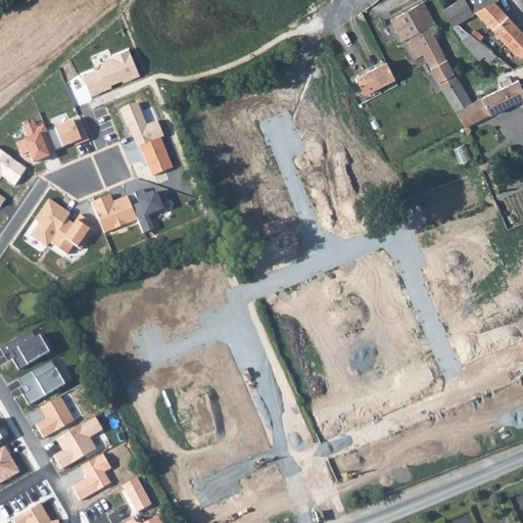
[(497,0),(459,0),(442,9),(452,27),(458,24),(476,12),(474,10),(492,0),(494,2),(498,0),(497,0)]
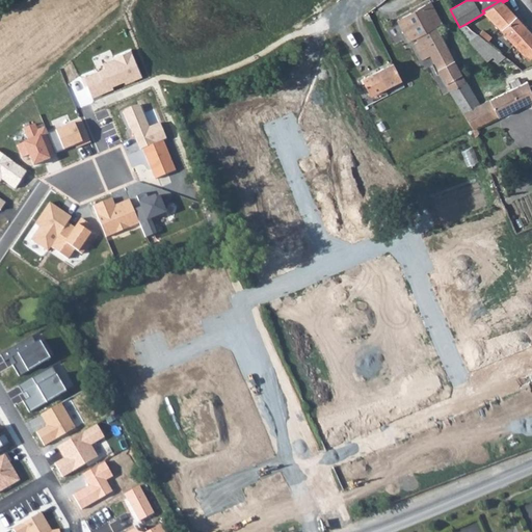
[(530,31),(503,2),(501,0),(482,10),(484,12),(514,45),(530,31)]
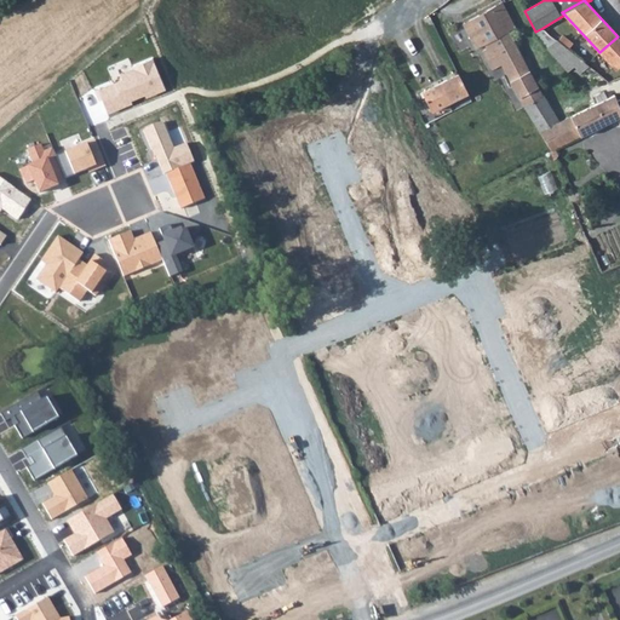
[(515,27),(501,3),(463,24),(475,50),(480,47),(489,42),(492,46),(482,51),(492,69),(500,64),(506,74),(503,76),(509,90),(514,87),(524,107),(544,97),(529,72),(510,30),(515,27)]
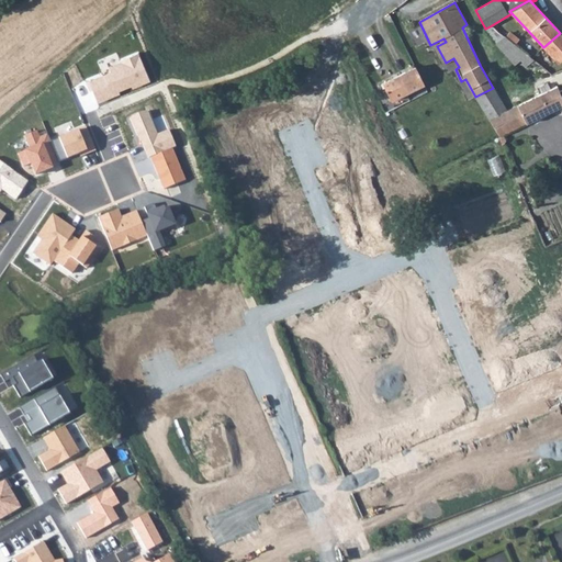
[(561,35),(560,33),(543,47),(558,63),(561,57),(561,35)]
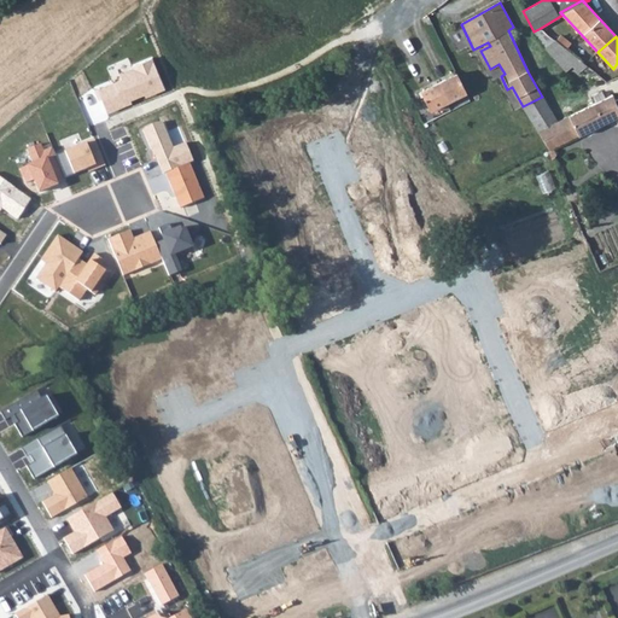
[(572,80),(587,66),(586,65),(555,40),(546,48),(572,80)]
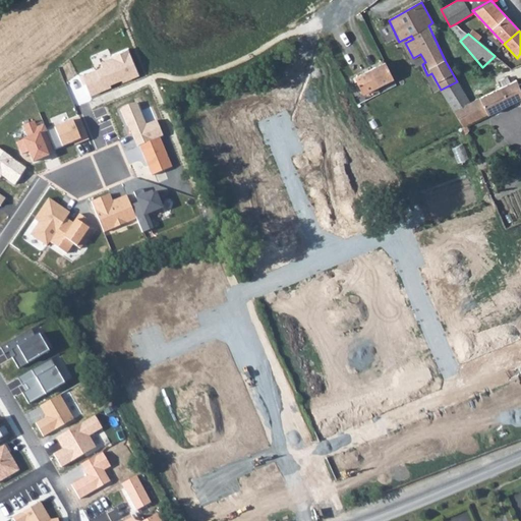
[(111,57),(101,61),(103,66),(82,74),(92,95),(111,88),(110,84),(122,79),(122,81),(138,75),(127,48),(110,54),(111,57)]
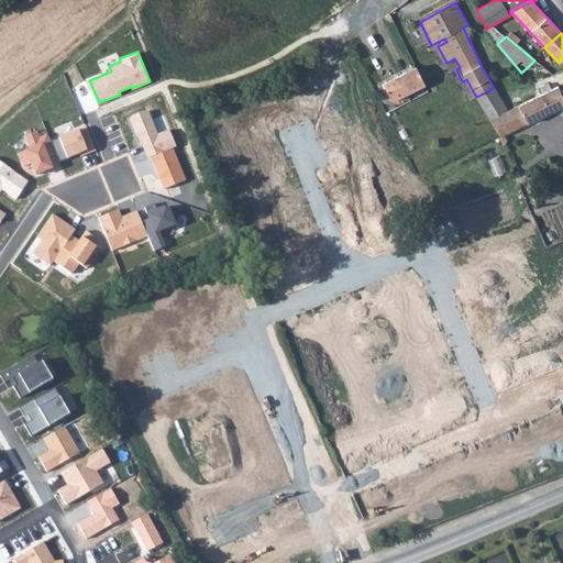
[(392,101),(424,85),(415,67),(383,85),(386,91),(383,92),(386,98),(388,97),(392,101)]
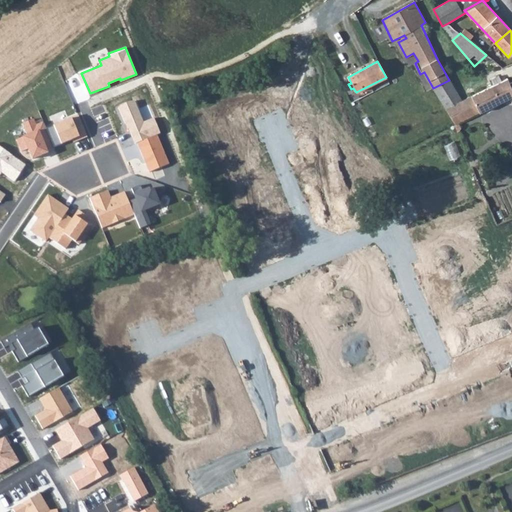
[(461,101),(449,80),(433,88),(452,123),(451,123),(457,131),(459,130),(460,125),(457,123),(511,97),(511,81),(509,83),(507,78),(461,101)]
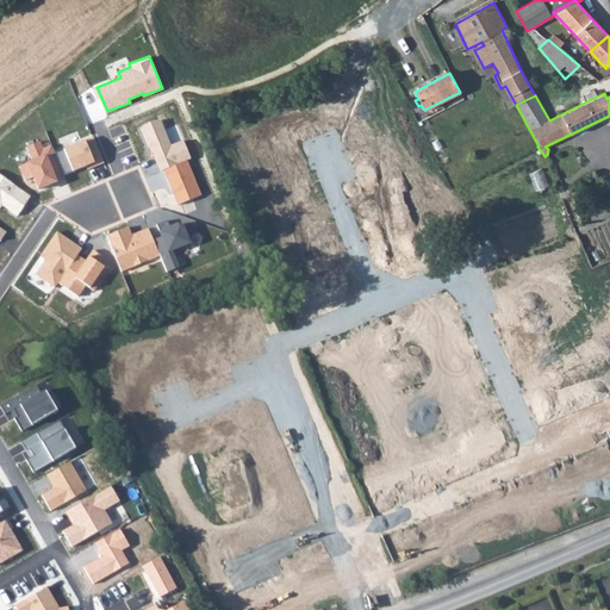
[(161,173),(163,172),(187,162),(192,160),(184,141),(170,147),(161,122),(142,129),(161,173)]
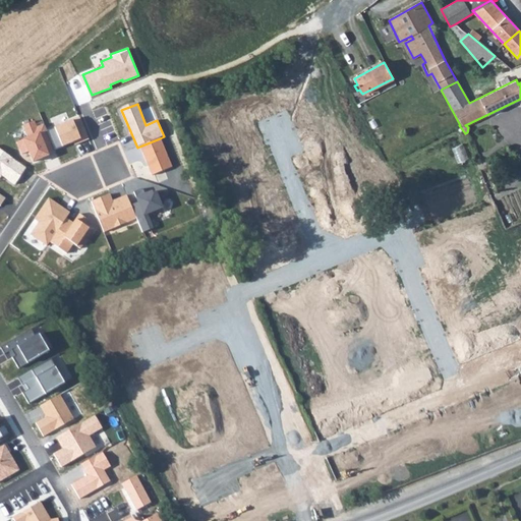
[(67,122),(47,130),(54,146),(56,151),(73,142),(73,145),(89,139),(78,115),(66,120),(67,122)]
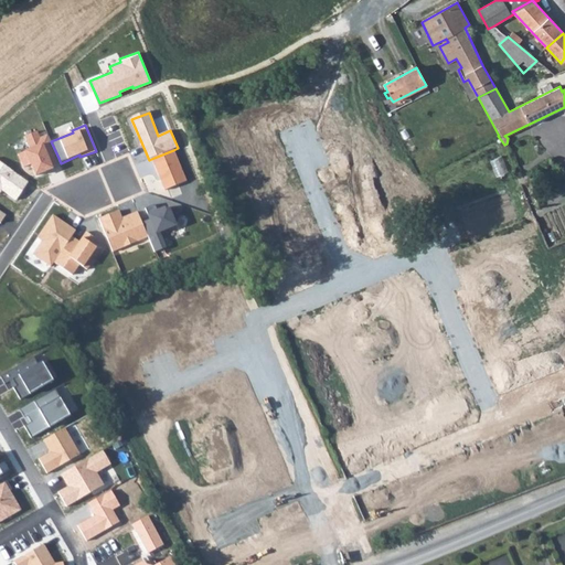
[(38,132),(27,137),(32,149),(20,155),(25,167),(31,164),(36,177),(54,169),(51,161),(59,158),(51,141),(48,134),(40,137),(38,132)]
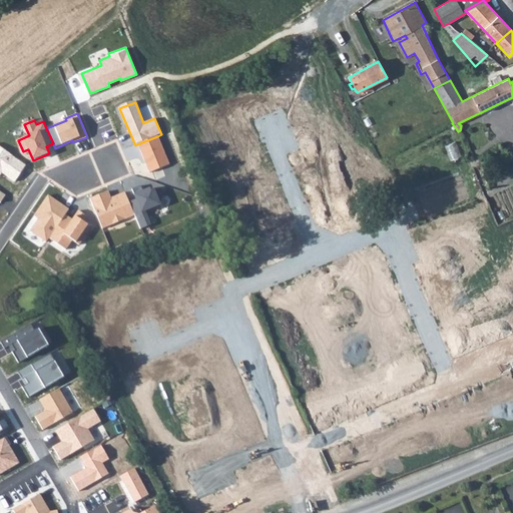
[(157,136),(137,144),(150,173),(170,164),(157,136)]
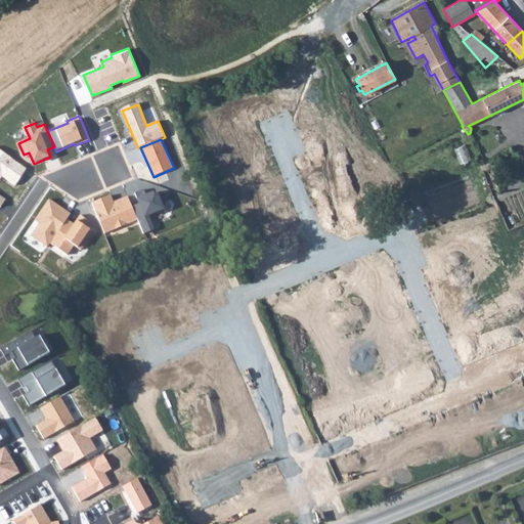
[(461,162),(471,159),(467,144),(456,147),(461,162)]
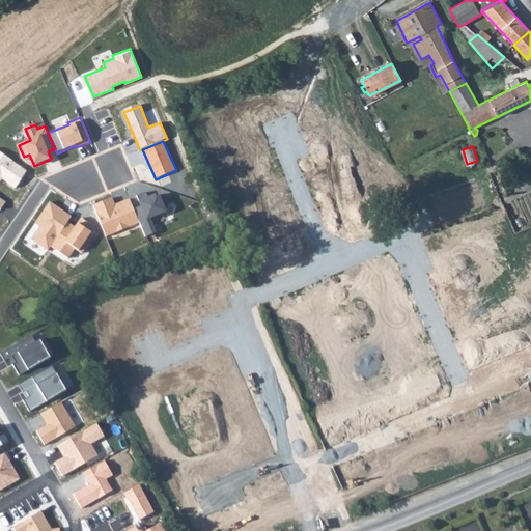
[(0,152),(0,179),(1,178),(16,189),(27,171),(0,152)]
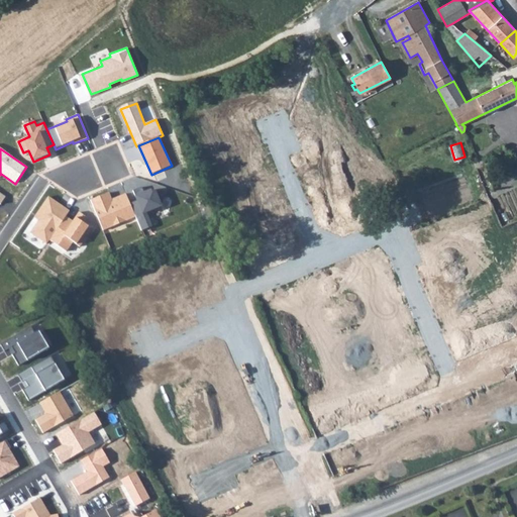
[(137,201),(131,204),(136,217),(141,229),(151,225),(146,213),(162,207),(156,192),(150,189),(143,192),(141,188),(133,191),(137,201)]
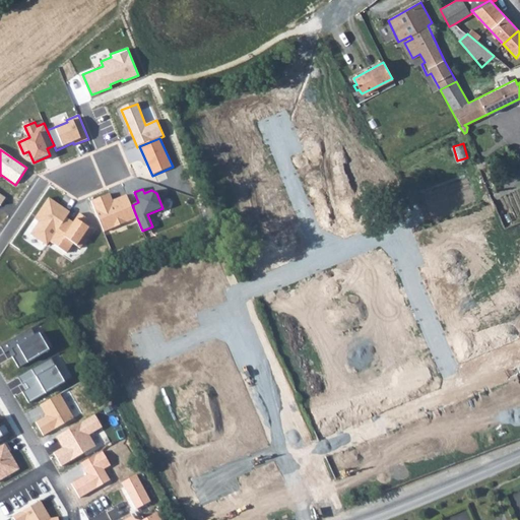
[(110,194),(92,201),(104,232),(137,218),(132,205),(127,195),(112,200),(110,194)]
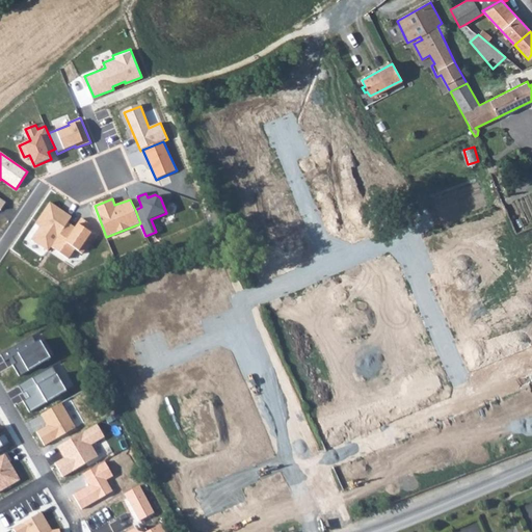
[(49,203),(35,223),(40,227),(31,241),(48,253),(51,248),(68,221),(72,217),(49,203)]
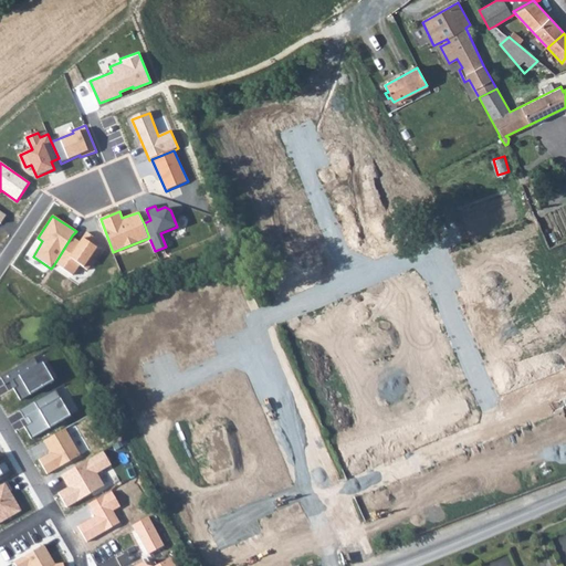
[(80,240),(72,236),(54,264),(73,275),(79,265),(84,269),(97,248),(91,244),(95,238),(85,231),(80,240)]
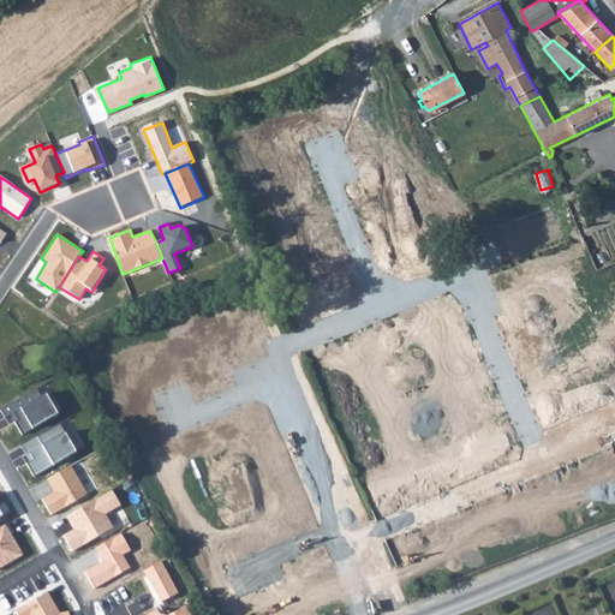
[(36,389),(1,410),(6,417),(15,412),(19,421),(16,423),(23,435),(58,415),(46,393),(41,396),(36,389)]
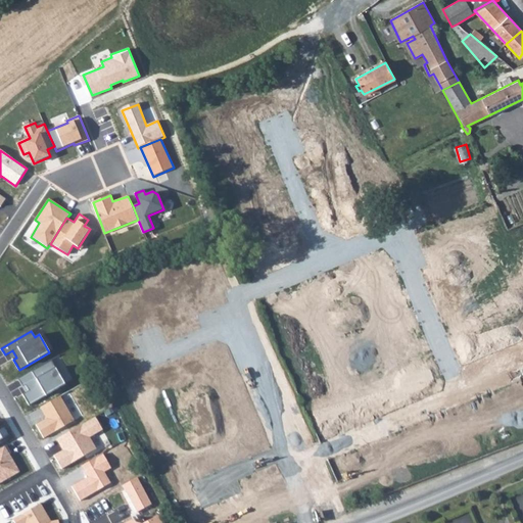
[(52,360),(19,378),(24,385),(25,385),(29,390),(21,394),(29,406),(65,385),(52,360)]
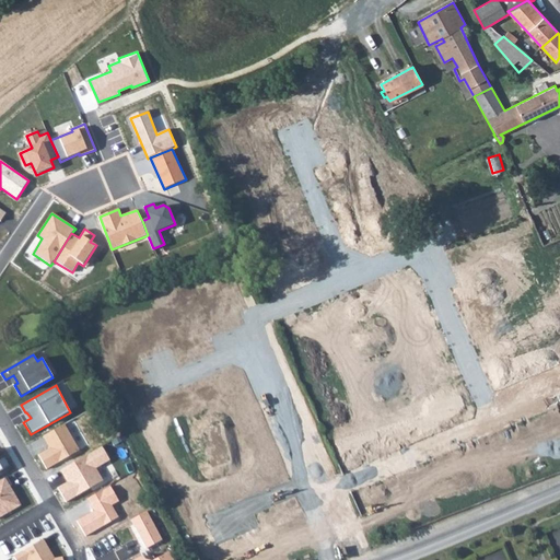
[(65,424),(44,436),(50,448),(38,455),(46,469),(80,451),(65,424)]
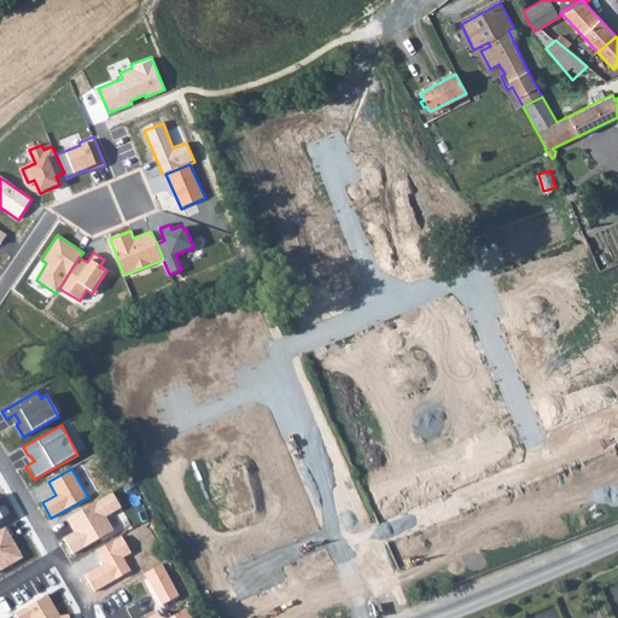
[(112,491),(66,519),(75,532),(64,538),(73,553),(114,529),(106,517),(122,508),(112,491)]
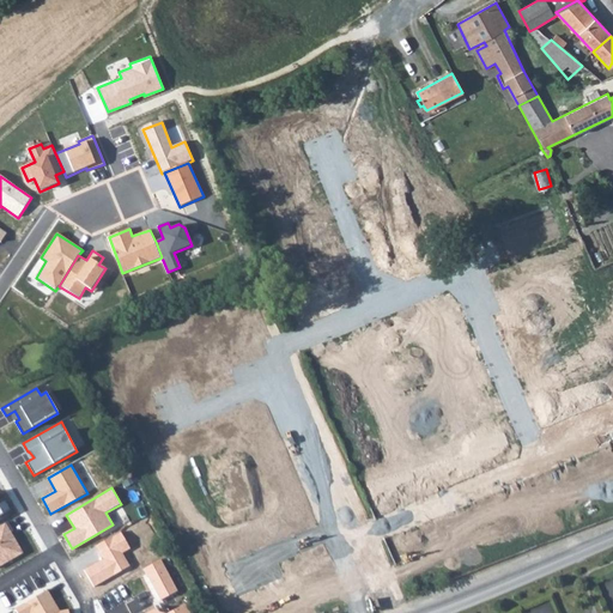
[(7,522),(0,526),(0,565),(23,553),(11,532),(12,530),(7,522)]
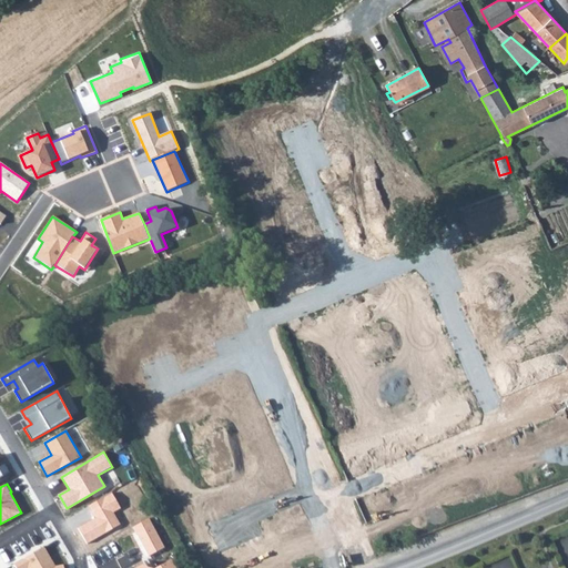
[(110,492),(85,506),(94,519),(77,529),(85,546),(121,526),(112,511),(119,508),(110,492)]
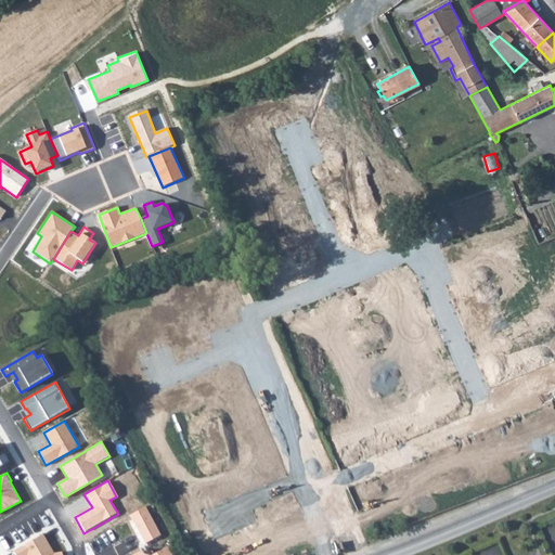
[(146,506),(130,514),(144,543),(160,536),(146,506)]
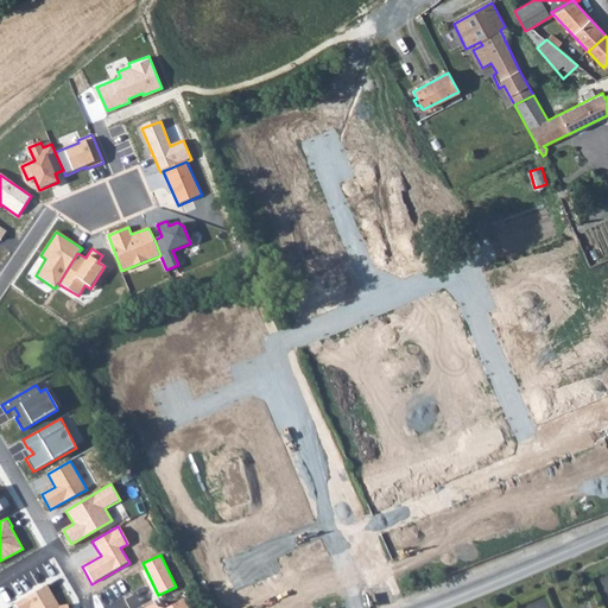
[(48,586),(16,605),(17,607),(69,607),(69,605),(59,606),(48,586)]
